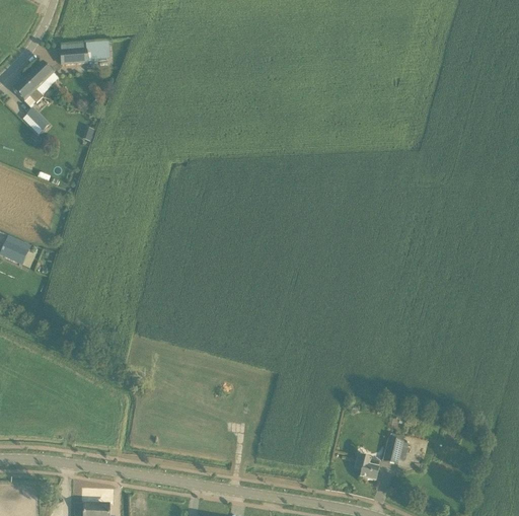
[(109,58),(108,40),(60,44),(61,63),(87,61),(87,59),(109,58)]
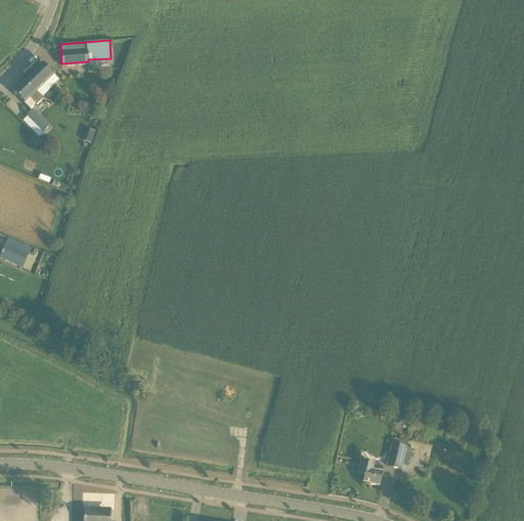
[(42,97),(43,96),(41,94),(51,85),(46,80),(53,73),(55,70),(50,64),(48,68),(42,60),(24,78),(36,90),(42,97)]
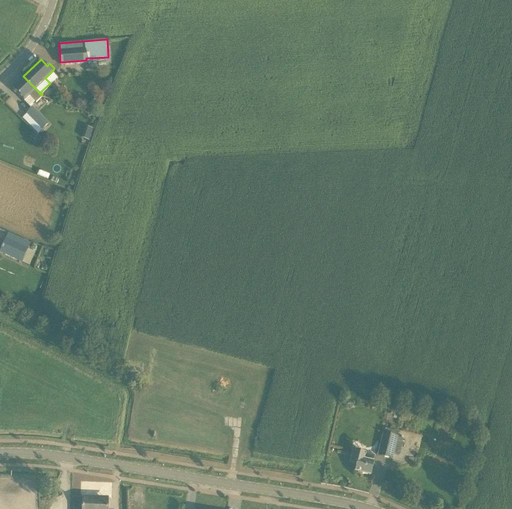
[(23,76),(12,87),(19,94),(23,99),(24,98),(29,104),(34,99),(36,100),(41,95),(35,88),(23,76)]
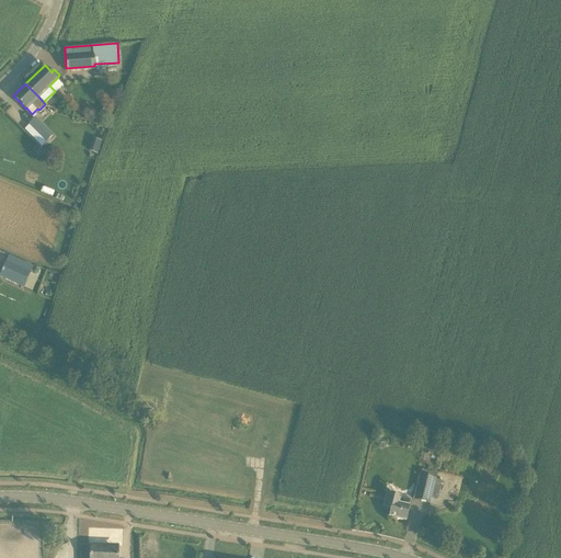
[(29,122),(46,139),(53,133),(35,115),(29,122)]
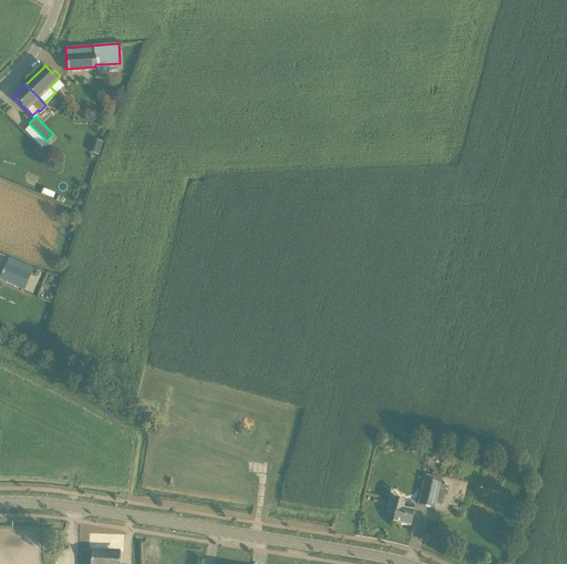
[(95,137),(92,150),(100,152),(104,140),(95,137)]
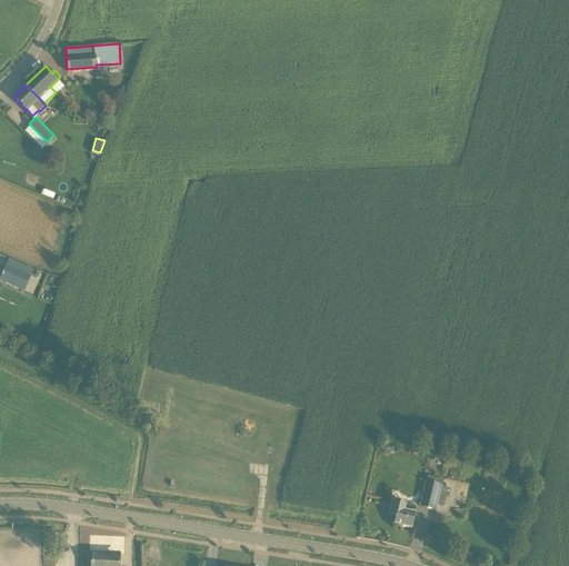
[(6,262),(0,275),(0,278),(23,289),(30,275),(6,262)]
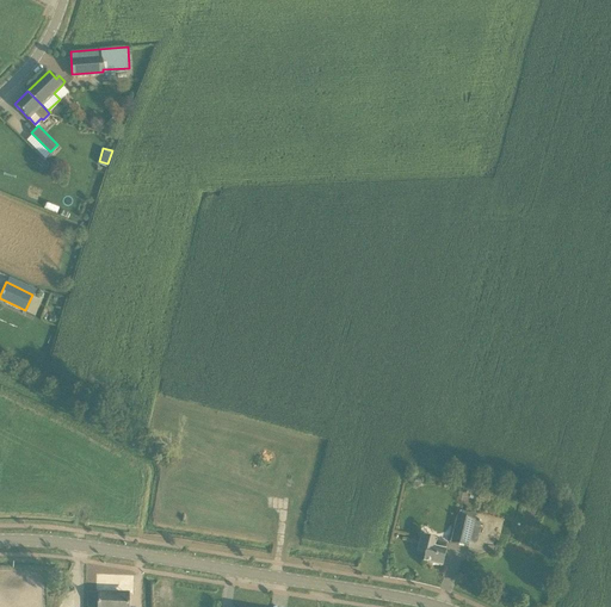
[(454,528),(450,540),(468,544),(469,539),(476,540),(481,521),(474,519),(475,512),(460,508),(458,514),(457,514),(454,528)]
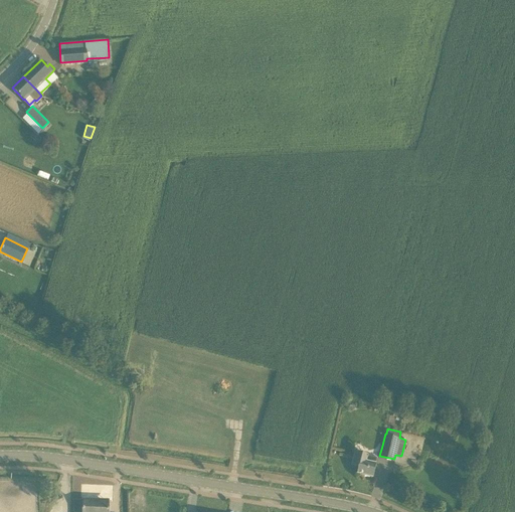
[(371,476),(374,466),(376,457),(355,452),(352,464),(359,465),(357,472),(371,476)]
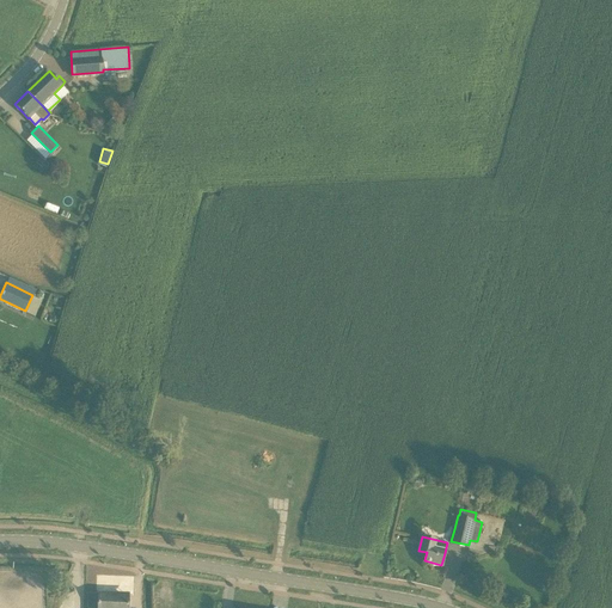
[(98,603),(97,607),(127,607),(128,596),(129,596),(129,591),(109,590),(109,591),(98,591),(98,603)]
